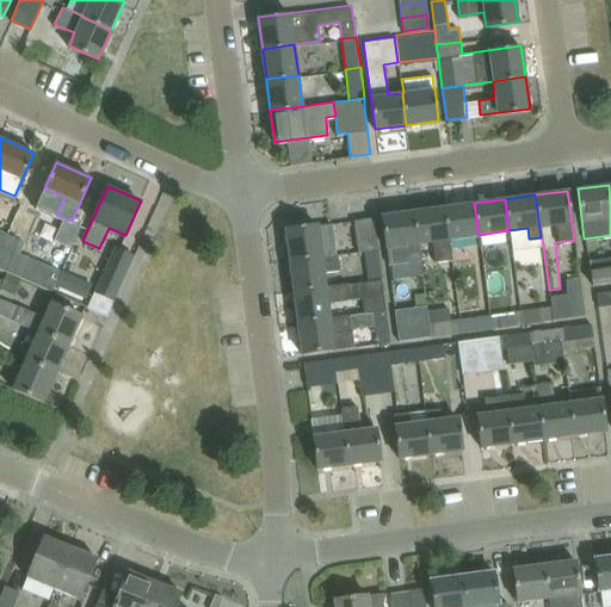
[(474,203),(443,206),(448,239),(449,239),(475,235),(479,235),(474,203)]
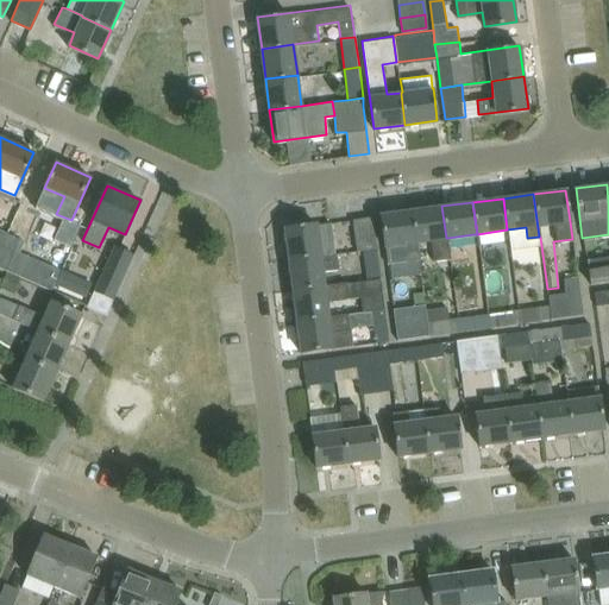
[(412,210),(416,243),(418,241),(431,240),(433,260),(450,258),(450,250),(447,238),(446,238),(441,206),(412,210)]
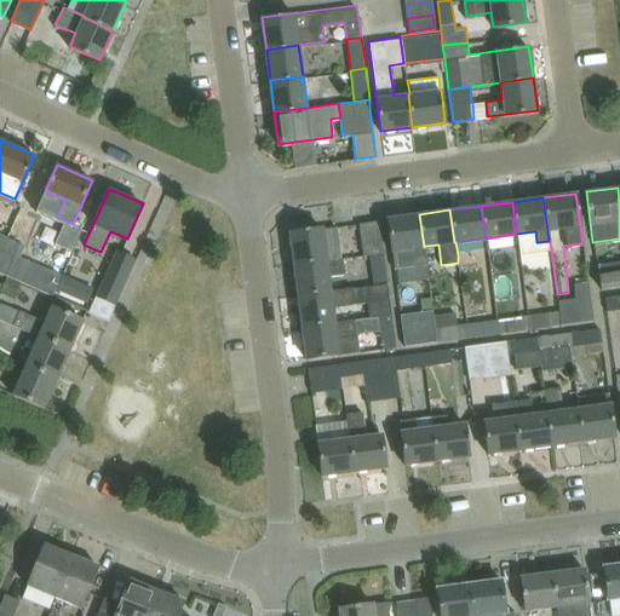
[(0,270),(6,274),(12,258),(19,242),(29,219),(17,213),(7,236),(0,232),(0,270)]
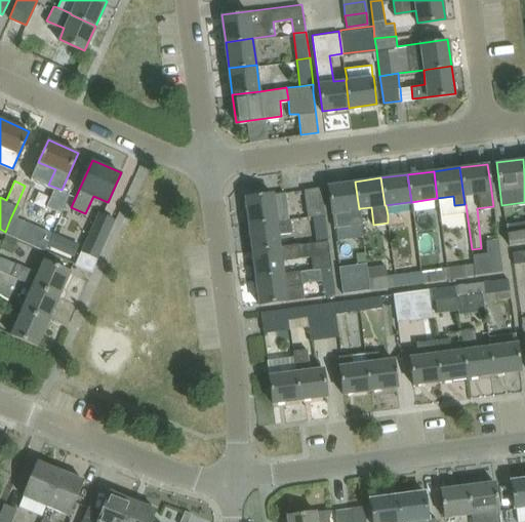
[(355,182),(328,185),(331,205),(332,212),(334,227),(362,223),(360,208),(359,209),(355,182)]
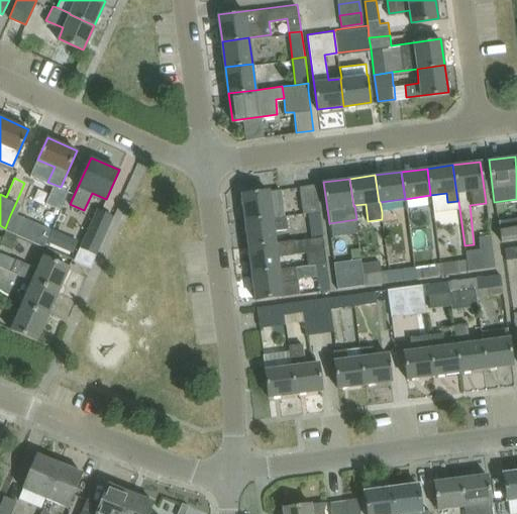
[(303,212),(308,211),(320,210),(316,183),(299,186),(303,212)]
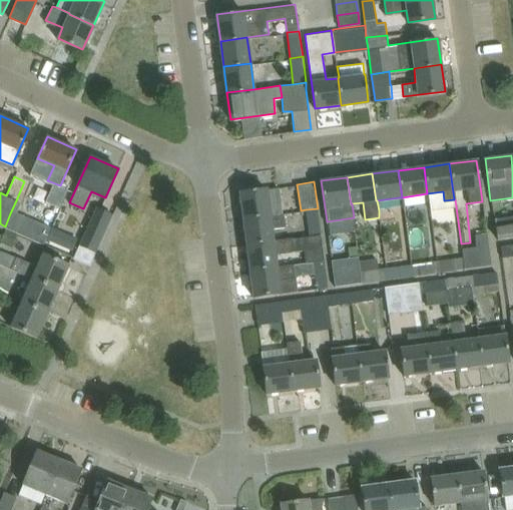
[(239,191),(243,218),(270,215),(270,214),(282,213),(278,186),(239,191)]
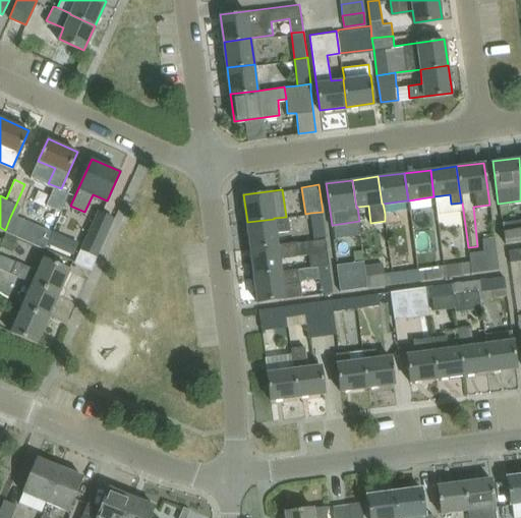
[(10,217),(5,230),(7,231),(18,236),(44,247),(52,230),(17,215),(21,206),(16,204),(10,217)]
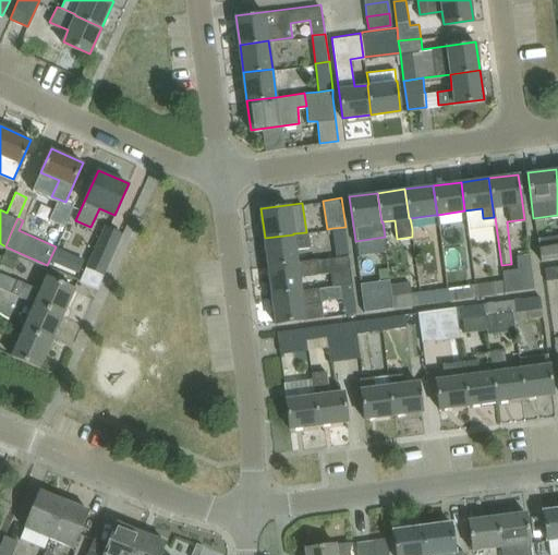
[(98,288),(122,233),(105,225),(79,279),(98,288)]
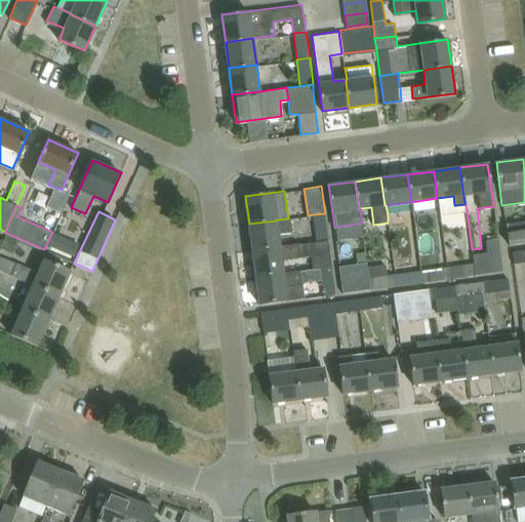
[(316,242),(328,240),(325,213),(313,214),(316,240),(316,242)]
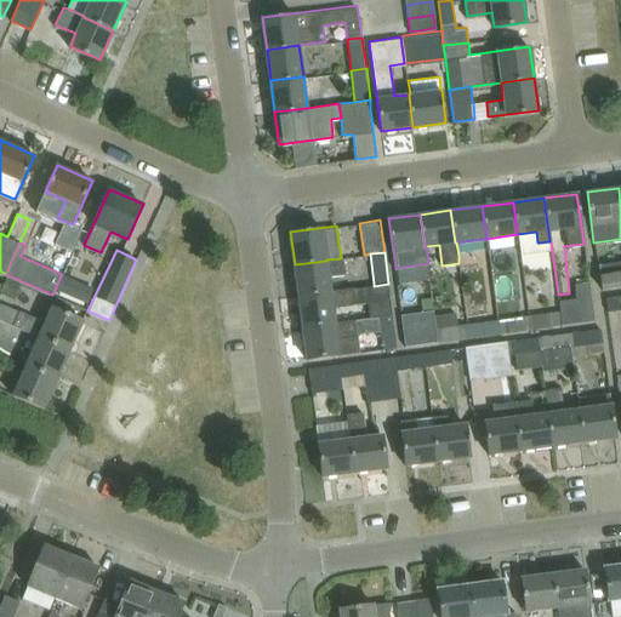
[(326,260),(326,261),(295,264),(298,296),(331,291),(331,289),(329,275),(346,273),(343,257),(341,258),(326,260)]
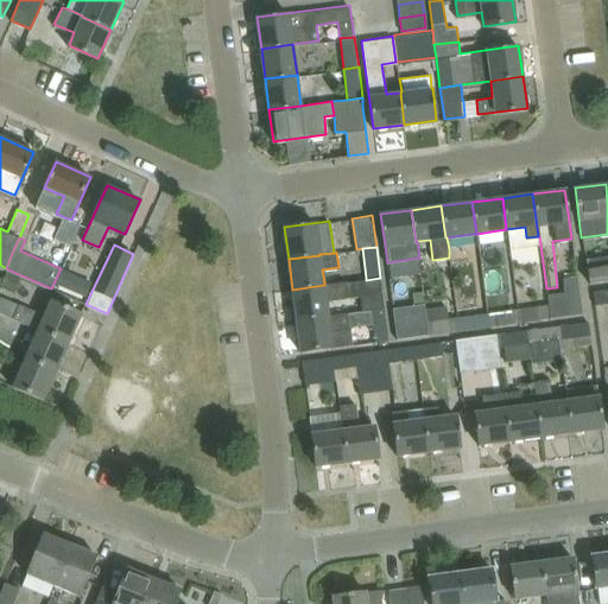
[(607,278),(607,253),(586,258),(589,281),(607,278)]
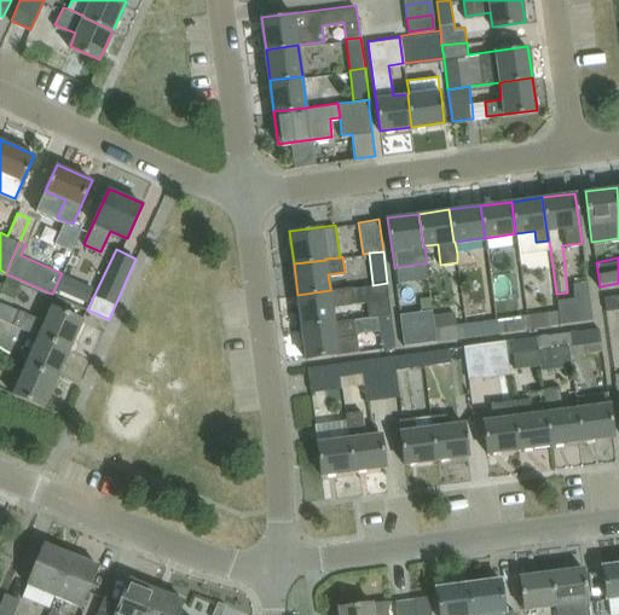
[(64,273),(58,286),(73,294),(79,280),(64,273)]
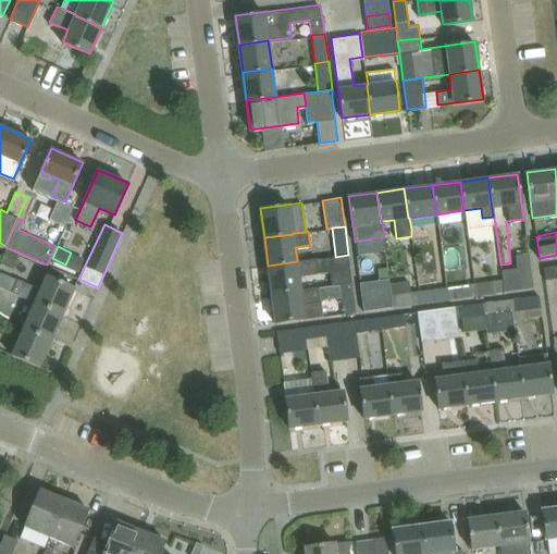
[(510,267),(500,268),(502,278),(504,290),(533,286),(529,251),(515,253),(517,266),(510,267)]
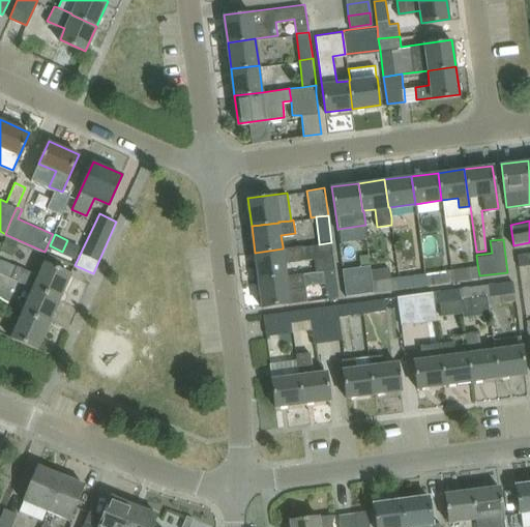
[(0,241),(0,271),(24,282),(60,297),(70,273),(43,261),(38,273),(0,256),(0,251),(3,243),(0,241)]
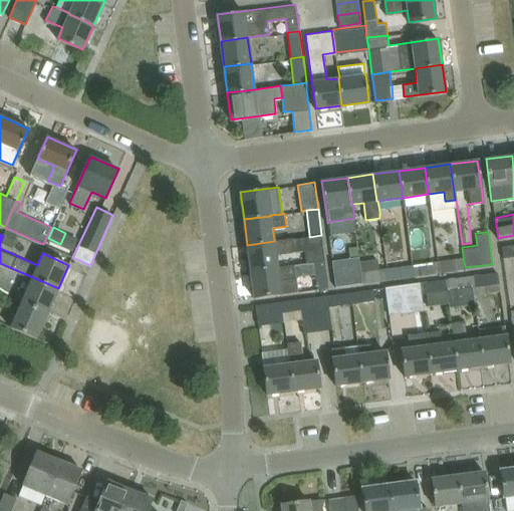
[(306,262),(312,261),(313,263),(325,261),(321,235),(309,237),(309,235),(274,239),(274,241),(247,245),(251,271),(293,265),(292,251),(304,249),(305,262),(306,262)]
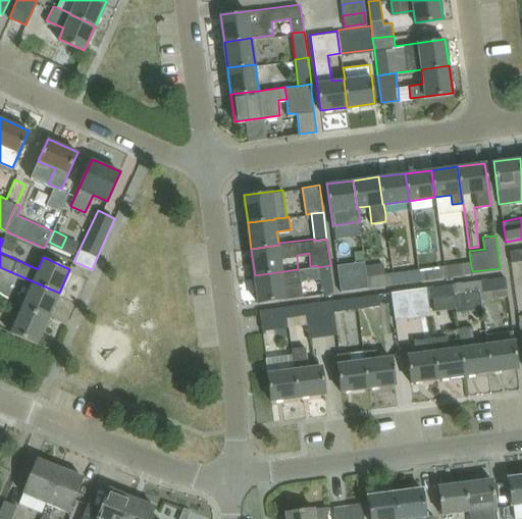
[(511,260),(521,258),(521,246),(509,248),(511,260)]
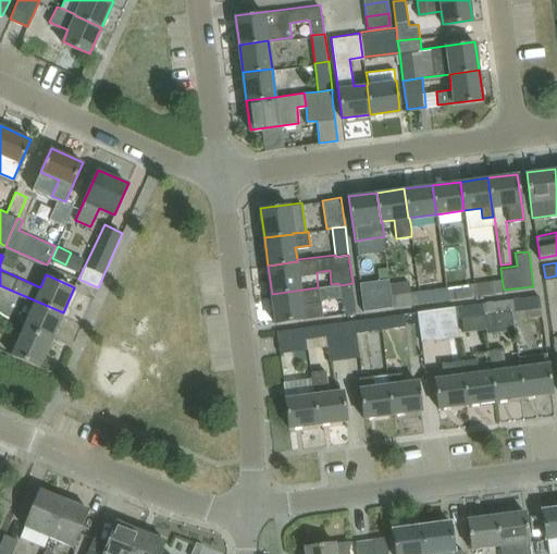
[(392,305),(387,277),(360,281),(363,309),(392,305)]
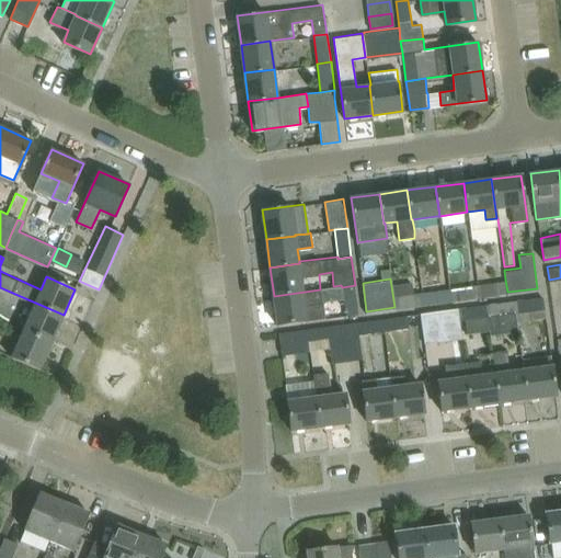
[(496,281),(477,283),(478,296),(499,293),(496,281)]
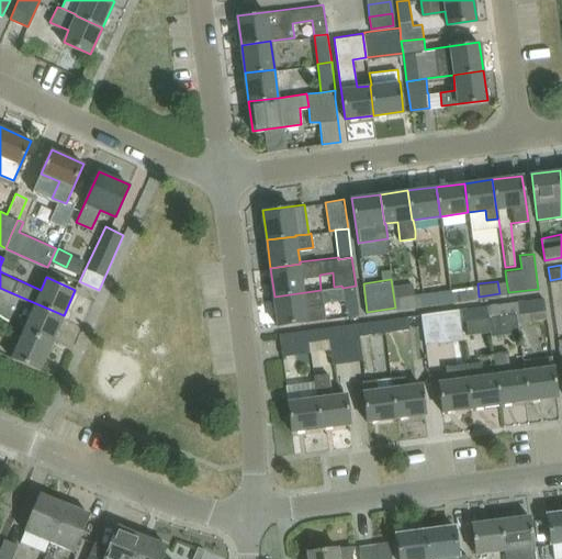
[(413,283),(392,286),(395,308),(415,305),(414,292),(413,283)]
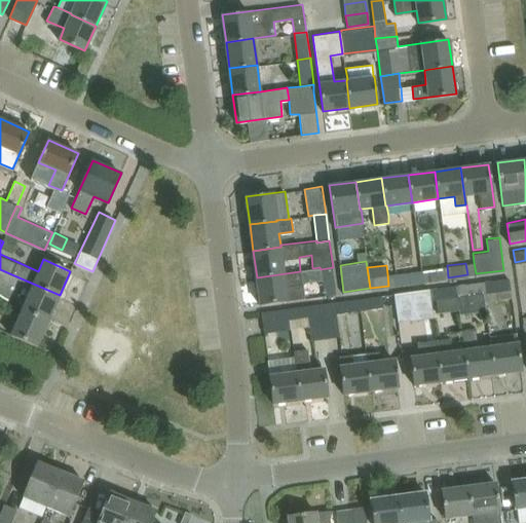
[(440,266),(420,269),(422,281),(441,278),(440,266)]
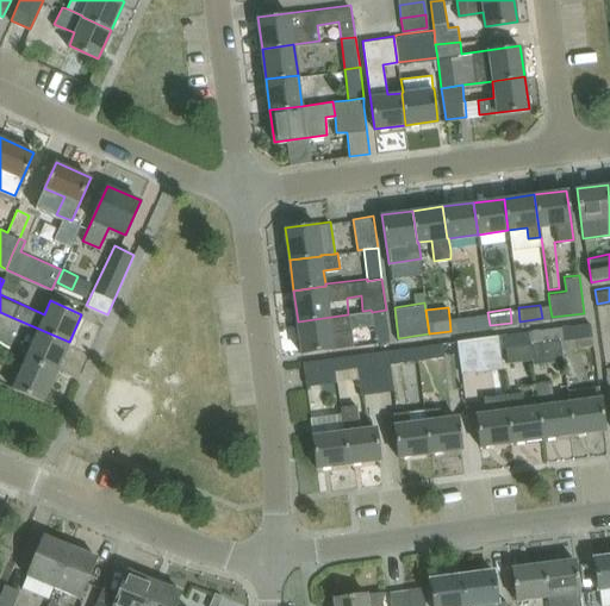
[(390,339),(386,310),(372,312),(371,310),(363,311),(365,322),(373,322),(375,342),(390,339)]
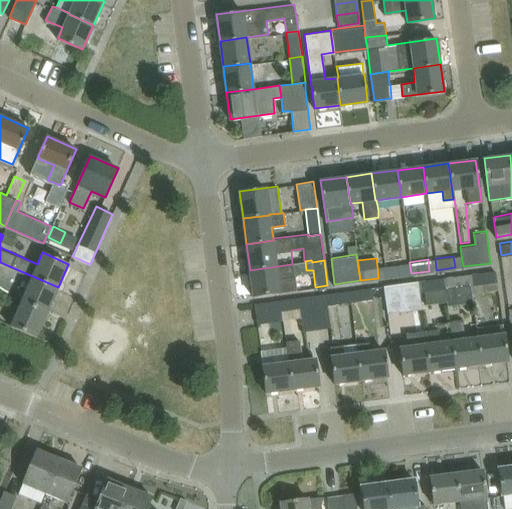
[(402,263),(383,265),(385,277),(403,274),(402,263)]
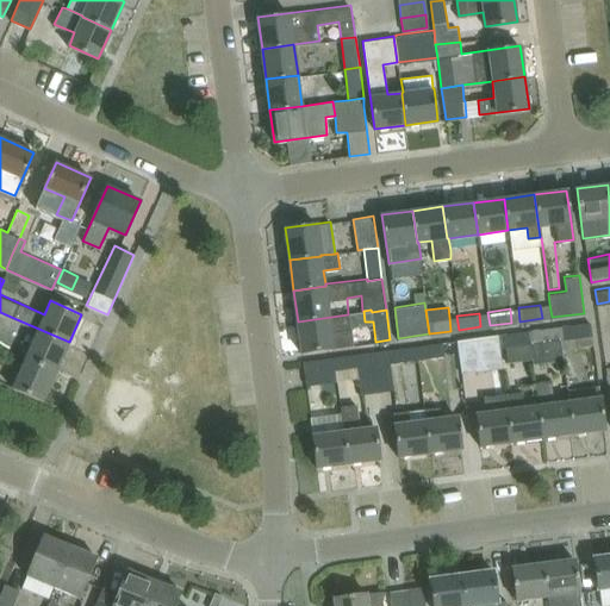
[(353,345),(348,314),(298,322),(302,353),(353,345)]
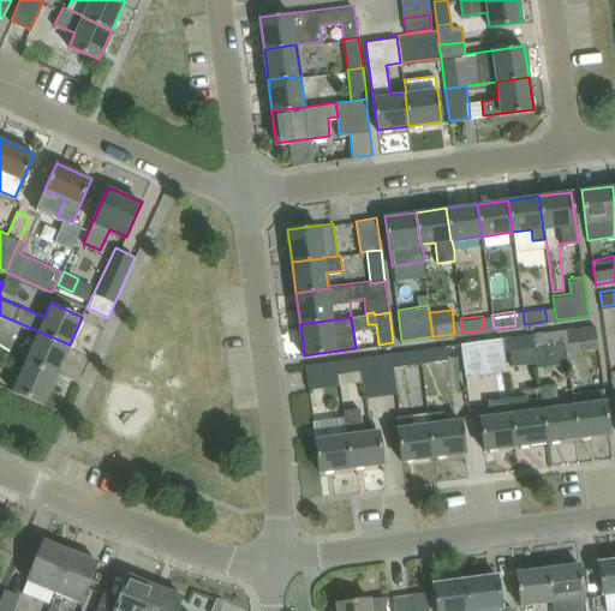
[(562,328),(566,361),(568,361),(566,341),(572,340),(573,349),(598,347),(595,323),(562,328)]
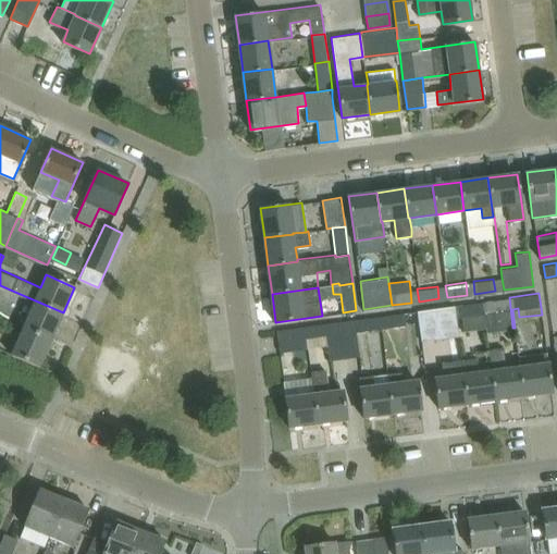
[(25,296),(14,322),(23,325),(51,339),(63,312),(25,296)]
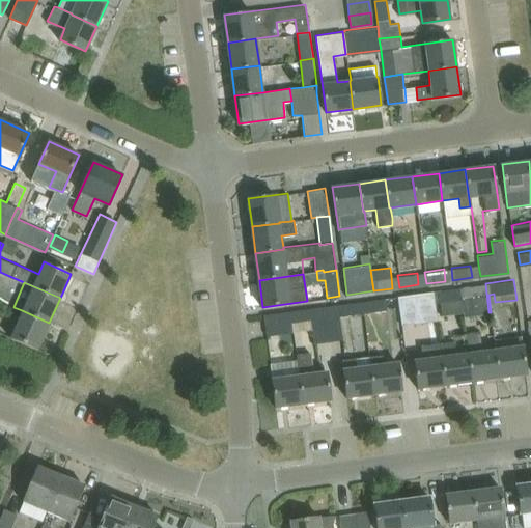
[(458,286),(460,299),(462,299),(464,316),(488,312),(485,283),(458,286)]
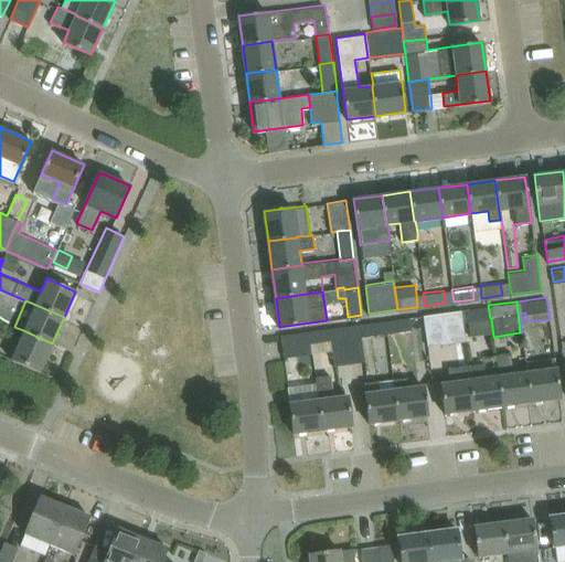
[(459,309),(464,340),(466,340),(462,321),(490,318),(488,305),(459,309)]
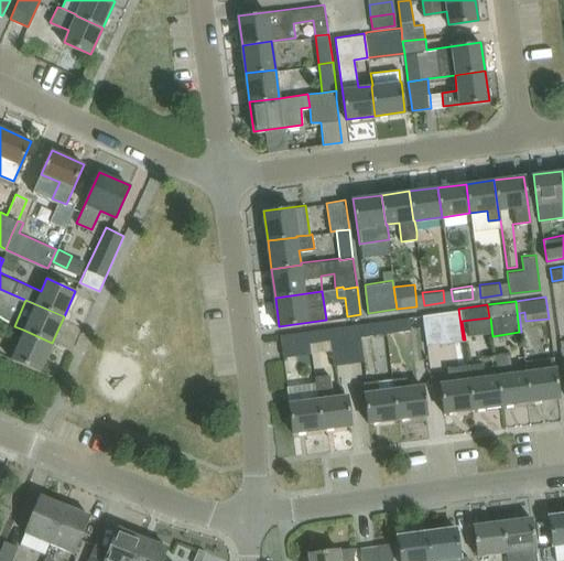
[(422,314),(425,338),(426,338),(426,345),(463,340),(458,309),(422,314)]
